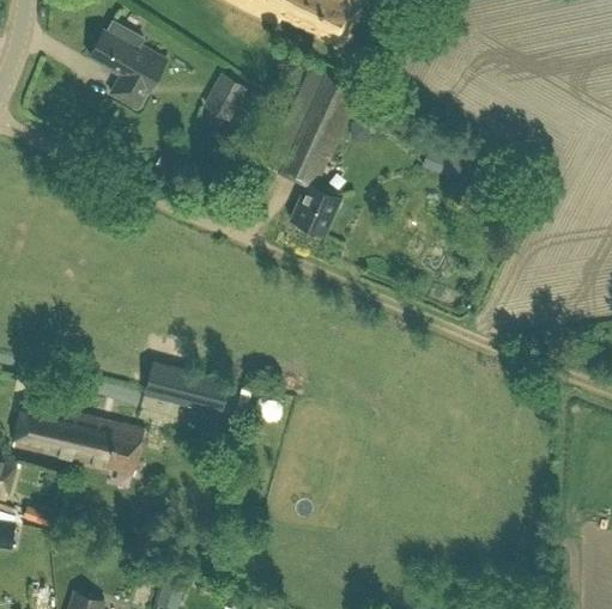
[(223,0),(274,26),(279,17),(338,47),(359,0),(223,0)]
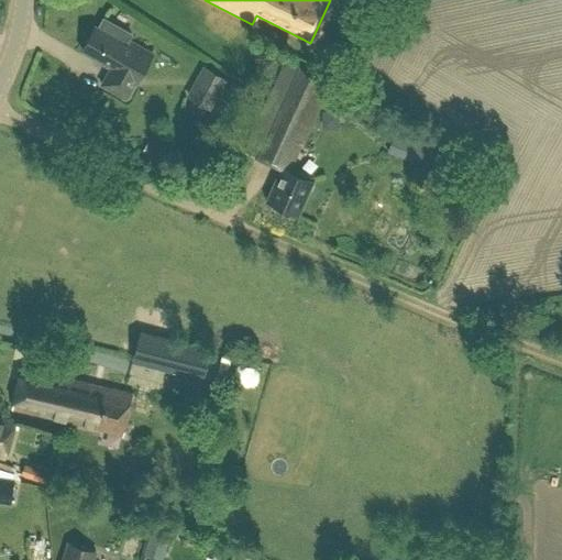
[(94,29),(80,52),(111,68),(100,87),(125,100),(135,83),(138,84),(152,56),(129,43),(132,36),(102,20),(97,31),(94,29)]
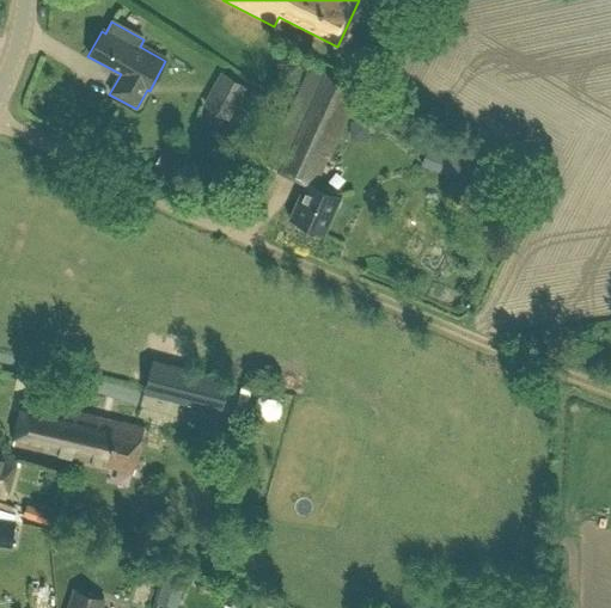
[(358,90),(309,67),(263,165),(304,184),(288,220),(324,235),(340,200),(313,188),(358,90)]
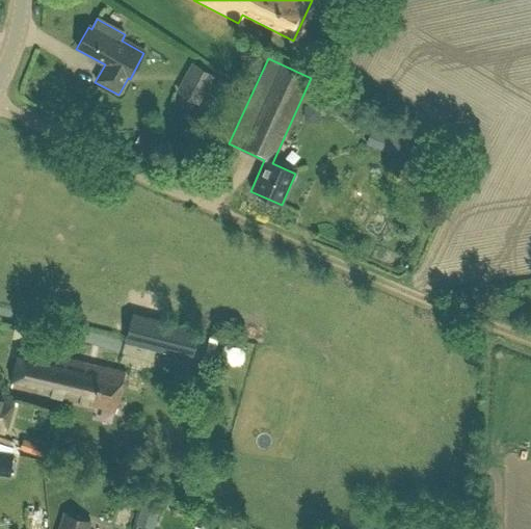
[(217,336),(131,314),(124,343),(190,361),(193,349),(212,354),(217,336)]
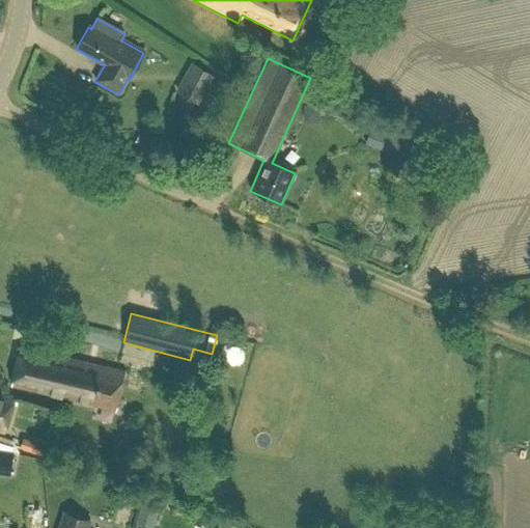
[(81,361),(20,348),(10,387),(35,392),(36,389),(92,401),(91,405),(115,410),(124,371),(101,366),(101,368),(80,363),(81,361)]
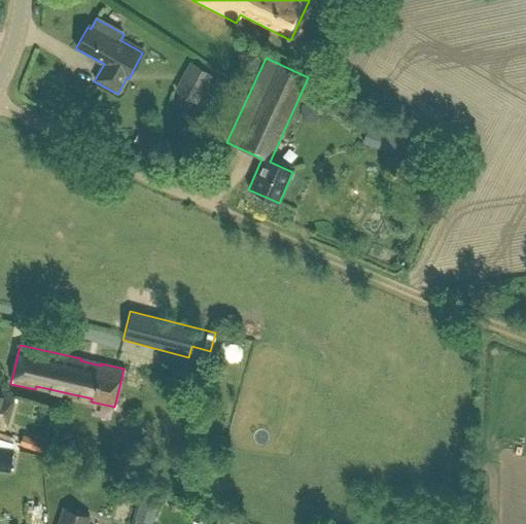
[(8,394),(0,391),(0,412),(3,413),(8,394)]
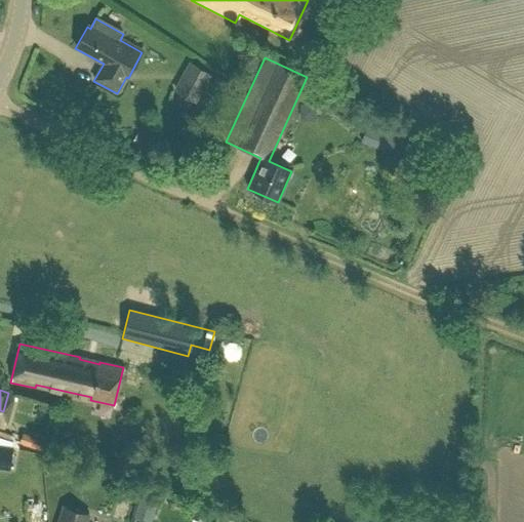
[(8,448),(0,447),(0,468),(5,469),(8,448)]
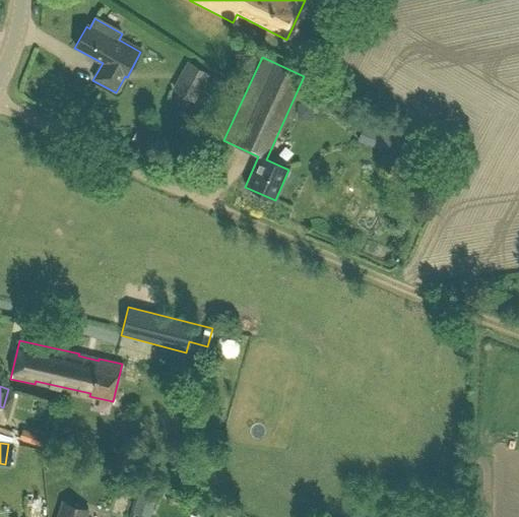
[(157,516),(164,500),(150,495),(143,516),(157,516)]
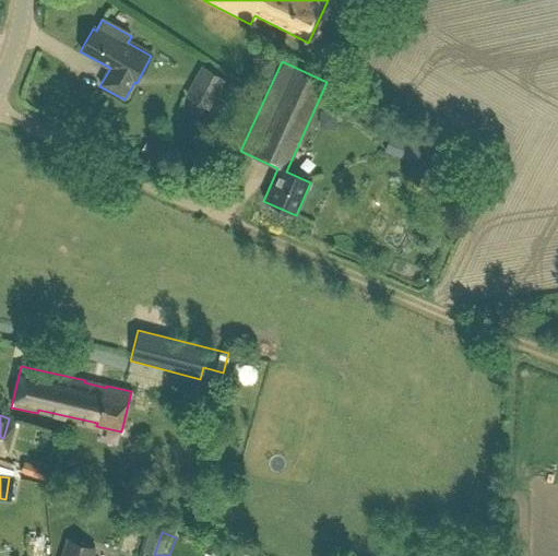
[(90,555),(93,546),(67,537),(60,555),(90,555)]
